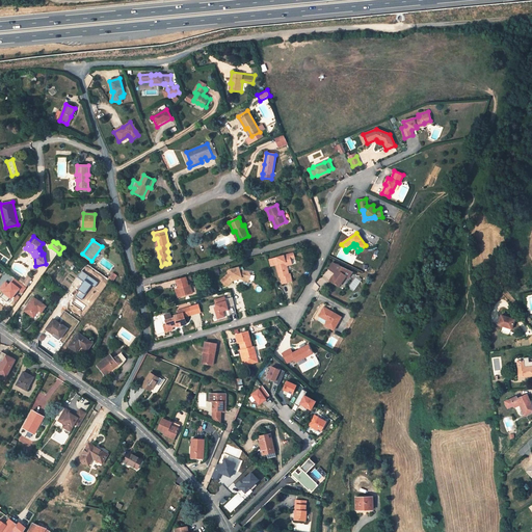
[(289,255),(276,258),(272,259),(273,265),(275,264),(278,277),(280,277),(282,284),(292,282),(290,274),(289,274),(286,266),(285,262),(291,261),(290,259),(289,255)]
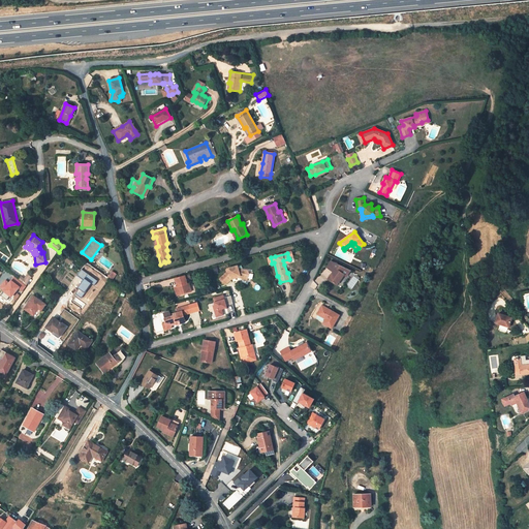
[(341,274),(345,270),(331,262),(327,269),(333,273),(328,280),(336,286),(344,276),(341,274)]
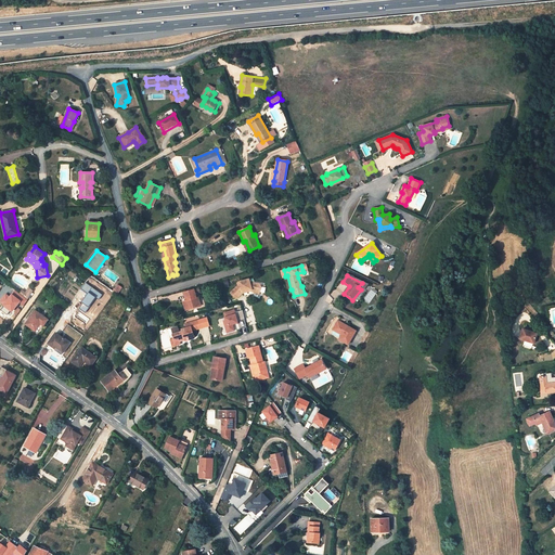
[(242,293),(250,291),(255,292),(260,293),(262,285),(253,282),(250,283),(248,279),(239,282),(239,283),(237,283),(237,286),(230,293),(235,298),(242,293)]
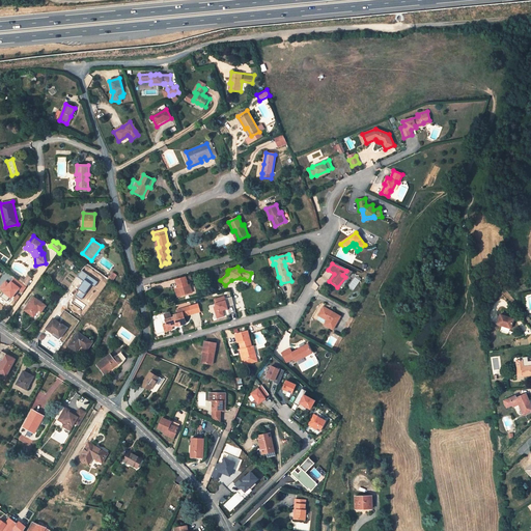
[(27,288),(32,280),(29,277),(26,281),(22,279),(20,282),(27,288)]
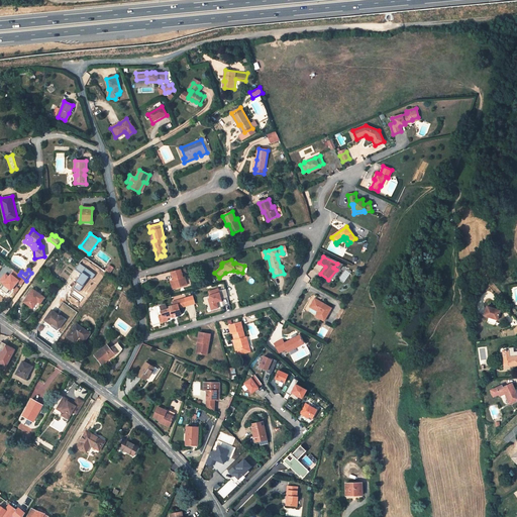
[(181,270),(172,273),(174,281),(175,280),(178,288),(187,285),(185,278),(183,278),(181,270)]
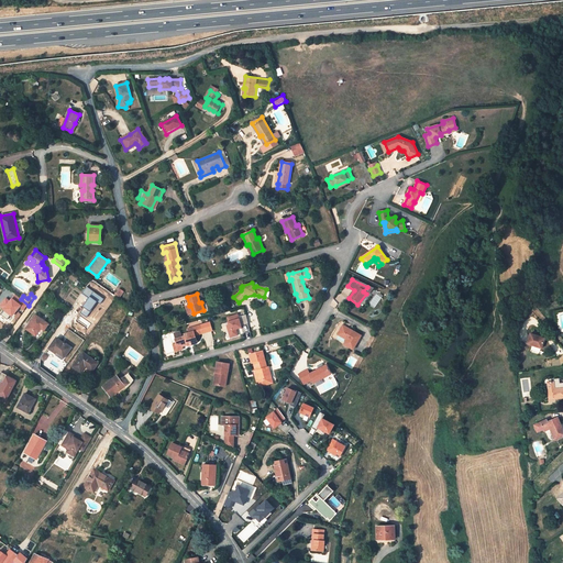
[(225,317),(230,339),(239,337),(238,331),(243,330),(245,339),(251,338),(249,326),(246,316),(239,317),(239,315),(225,317)]
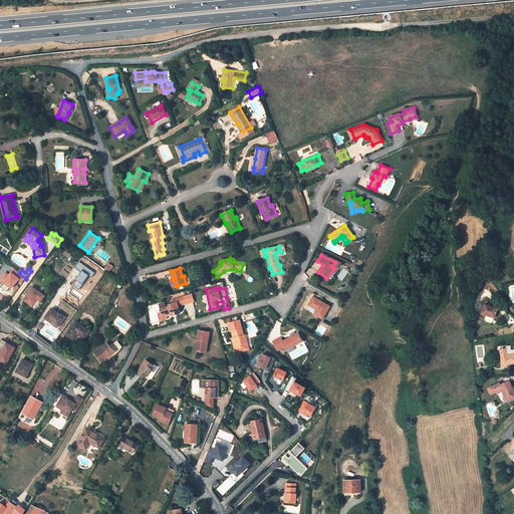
[(44,296),(33,288),(24,300),(33,306),(37,299),(40,301),(44,296)]
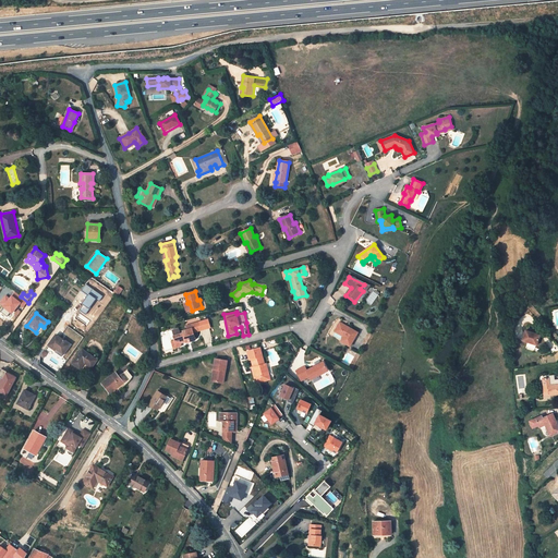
[(349,347),(356,334),(339,323),(334,332),(342,337),(340,342),(349,347)]
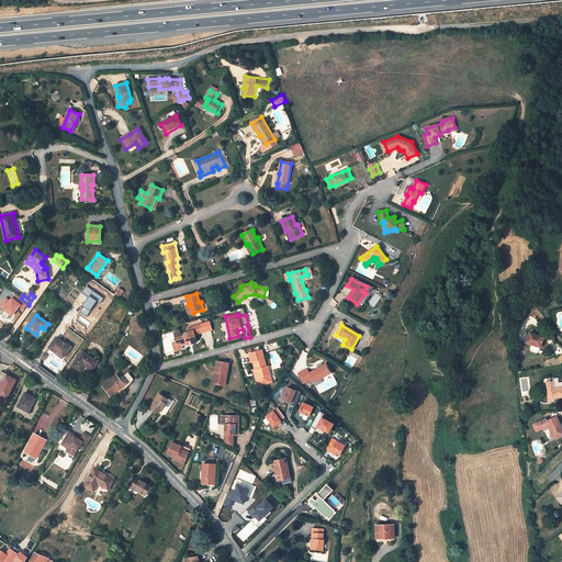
[(195,344),(193,336),(200,335),(198,326),(186,329),(187,334),(182,335),(182,337),(179,338),(178,333),(172,334),(175,347),(179,346),(180,347),(186,346),(184,344),(189,343),(190,346),(195,344)]
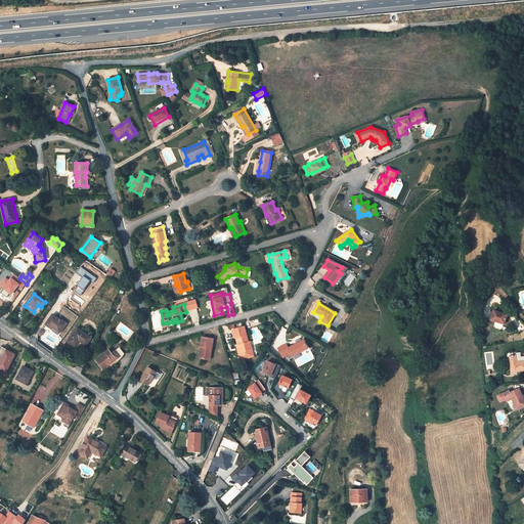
[(508,314),(493,310),(491,319),(505,324),(508,314)]
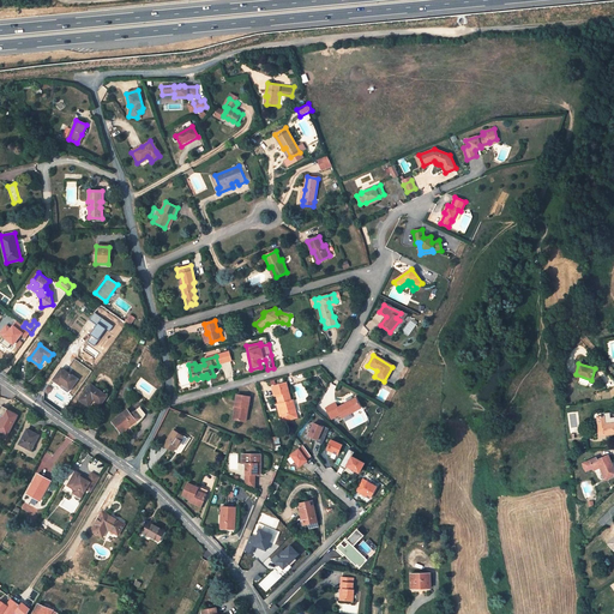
[(77,379),(62,368),(54,380),(68,391),(77,379)]
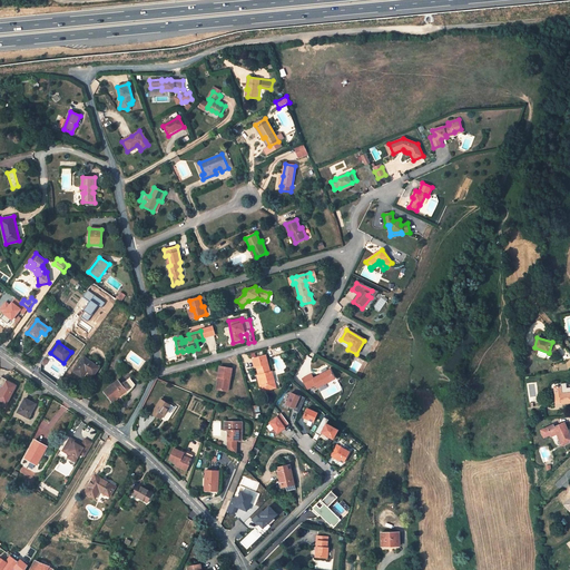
[(258,375),(262,385),(263,391),(276,387),(275,382),(272,370),(269,370),(265,355),(253,360),(255,367),(257,367),(258,375)]
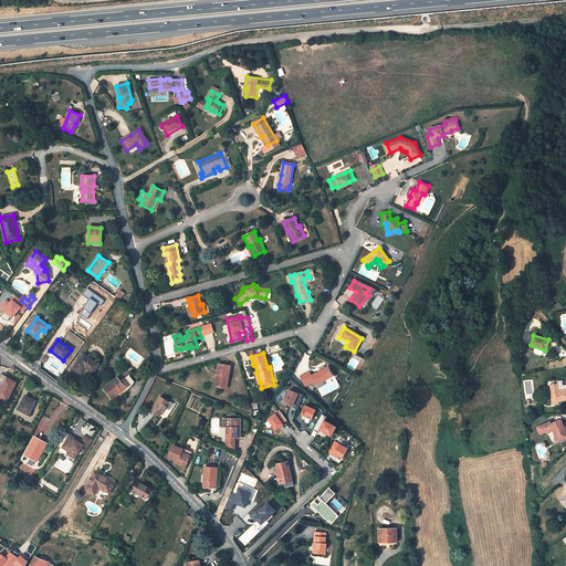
[(98,365),(83,355),(73,368),(82,374),(86,368),(93,373),(98,365)]
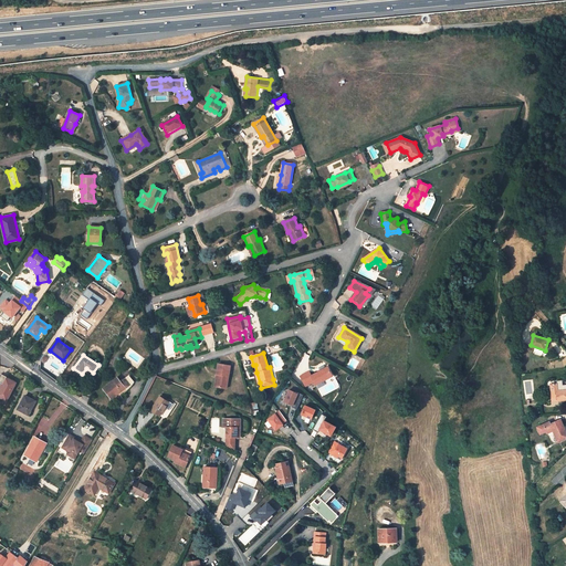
[(227,389),(230,366),(218,364),(217,375),(219,376),(219,378),(218,378),(217,387),(227,389)]
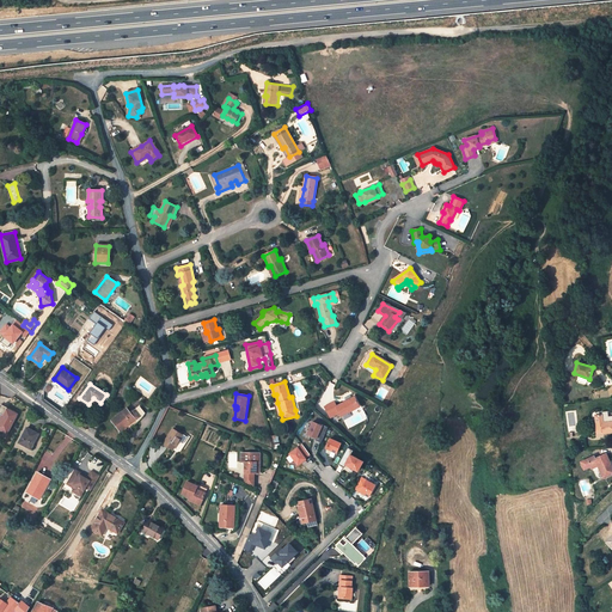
[(341,417),(359,408),(354,398),(336,408),(334,403),(324,408),(330,418),(338,414),(341,417)]
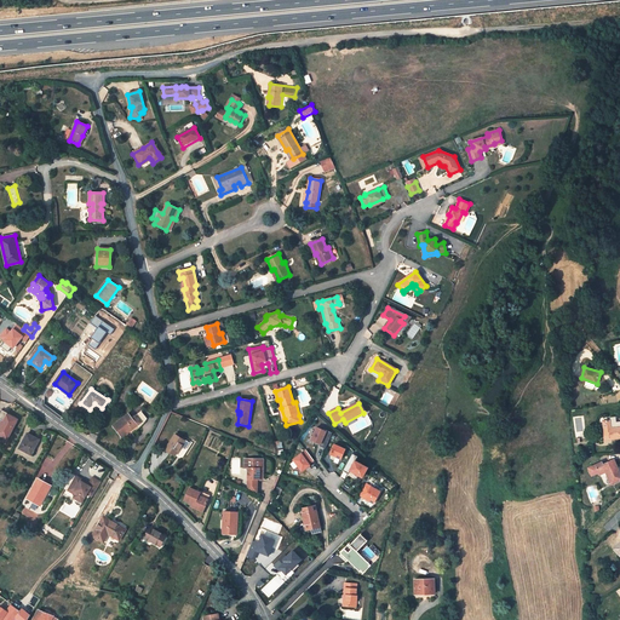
[(128,414),(114,426),(124,437),(128,434),(137,426),(138,426),(139,425),(141,424),(142,423),(143,422),(144,420),(145,419),(145,418),(141,412),(132,419),(128,414)]
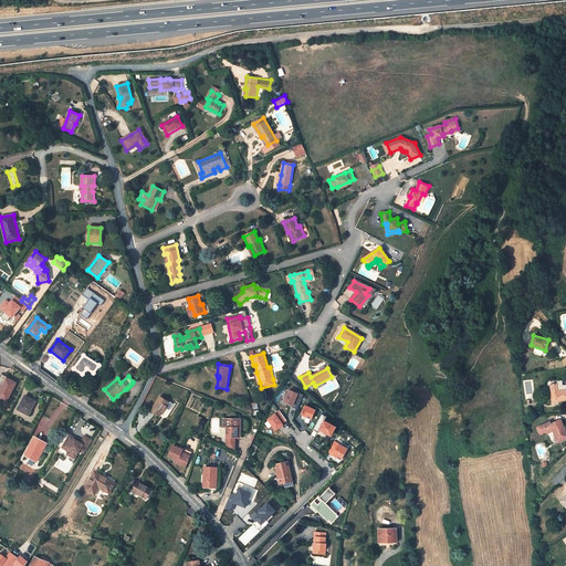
[(16,384),(6,378),(0,389),(0,397),(7,400),(16,384)]
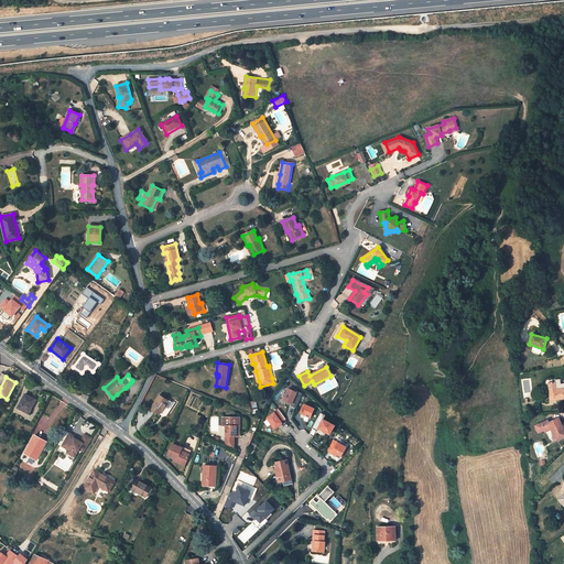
[(551,400),(563,398),(563,388),(556,389),(555,383),(549,383),(551,400)]
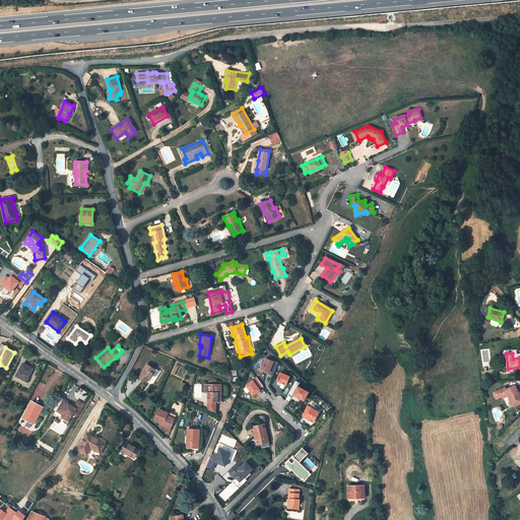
[(273,362),(265,359),(261,369),(268,373),(268,374),(273,376),(278,364),(274,361),(273,362)]
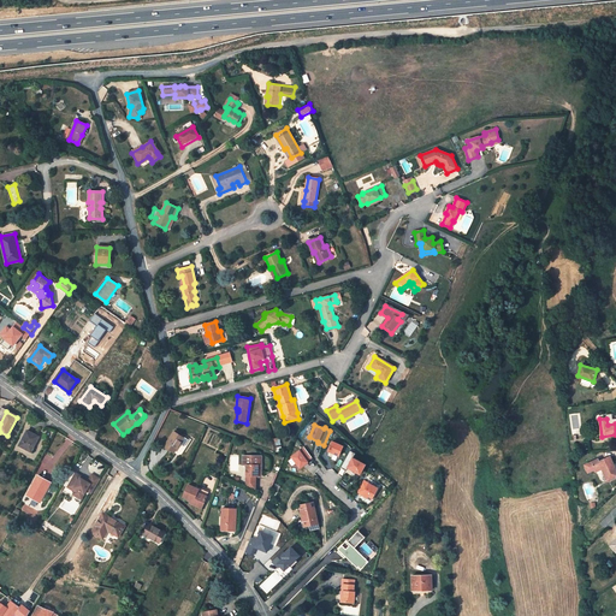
[(39,437),(27,431),(19,446),(31,452),(39,437)]
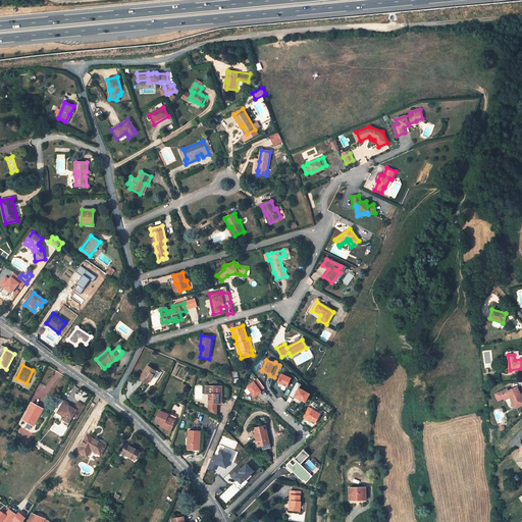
[(155,371),(148,366),(140,378),(147,383),(155,371)]
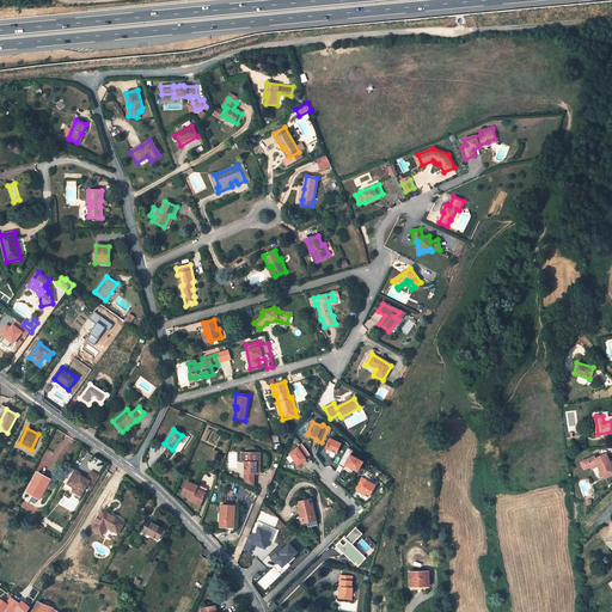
[(341,444),(330,439),(326,448),(336,453),(341,444)]
